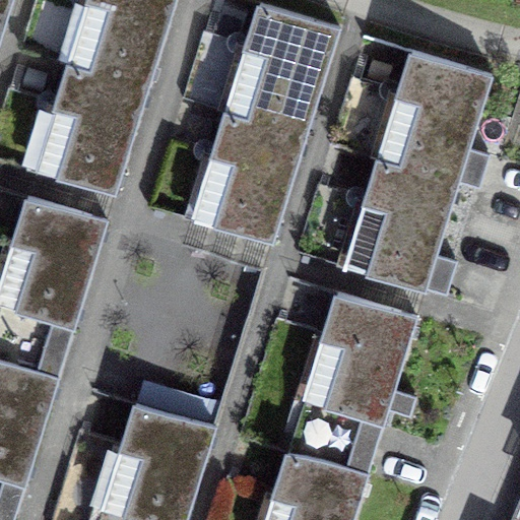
[(176,0),(88,0),(69,61),(148,86),(176,0)]
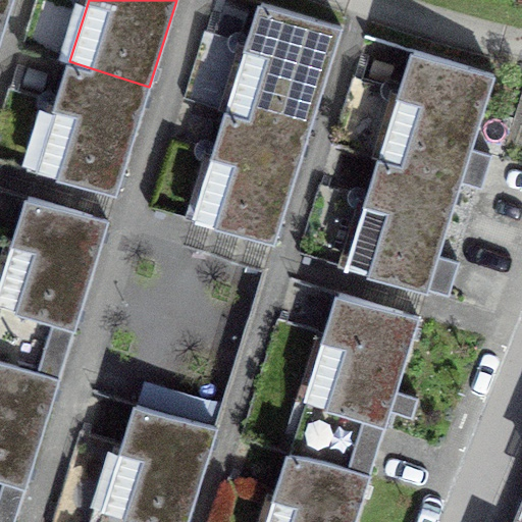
[(342,27),(261,2),(227,109),(308,135),(342,27)]
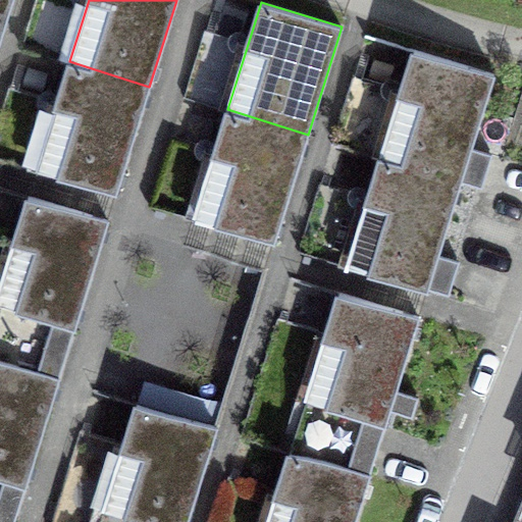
[(493,74),(414,50),(380,158),(460,183),(493,74)]
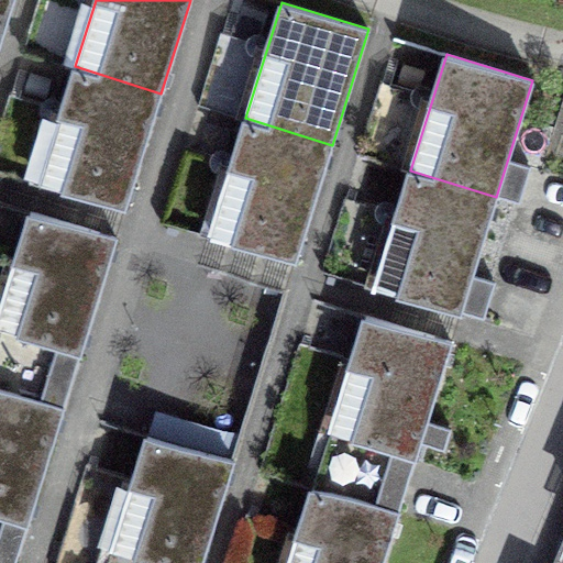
[(124,210),(161,94),(75,66),(39,183),(124,210)]
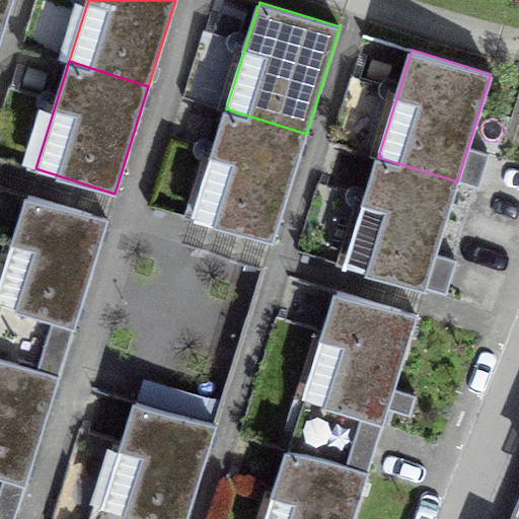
[(272,242),(306,134),(226,108),(193,217),(272,242)]
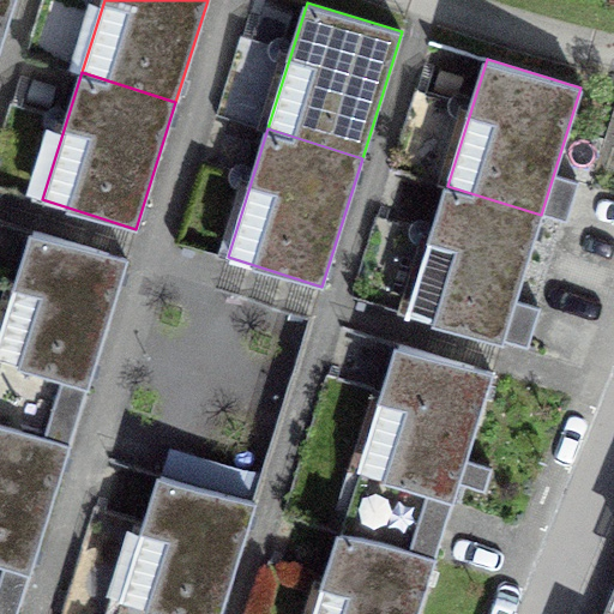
[(501,339),(541,215),(447,186),(408,309),(501,339)]
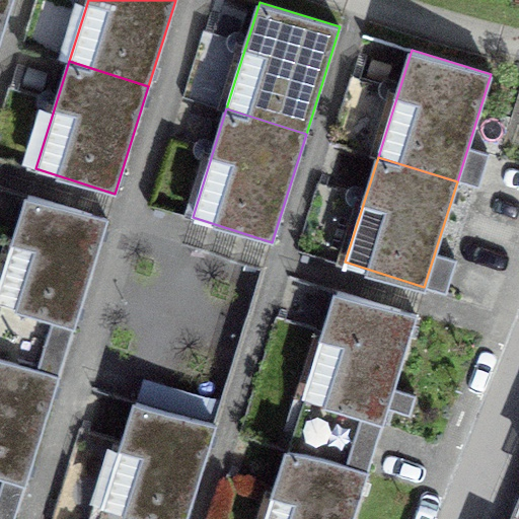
[(106,219),(28,196),(0,287),(0,306),(51,322),(36,369),(58,376),(106,219)]
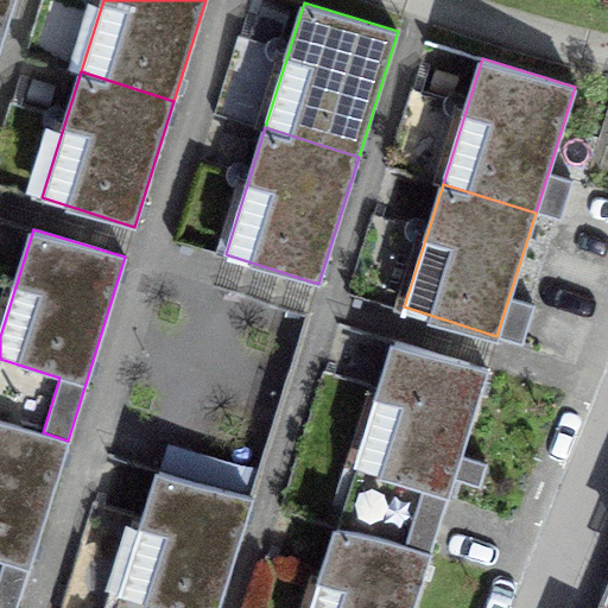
[(489,371),(394,341),(354,468),(424,489),(406,546),(431,553),(489,371)]
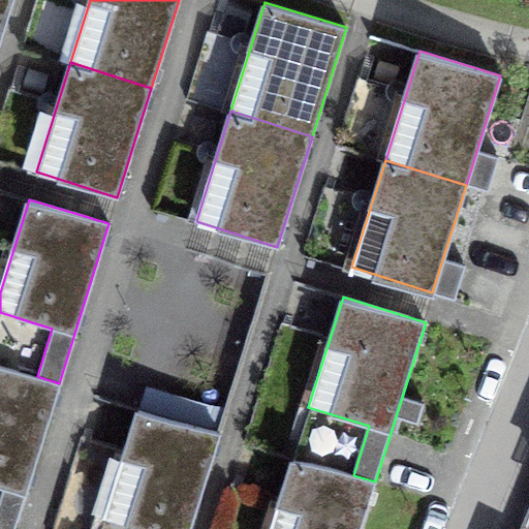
[(37,376),(0,365),(0,486),(3,487),(0,495),(0,528),(13,528),(59,383),(37,376)]
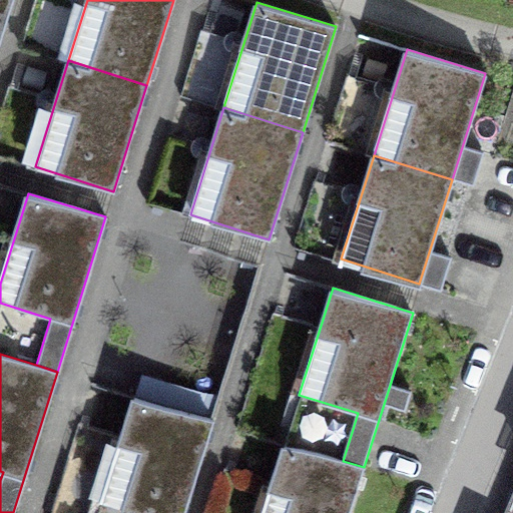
[(184,512),(214,420),(135,395),(101,502),(134,512),(184,512)]
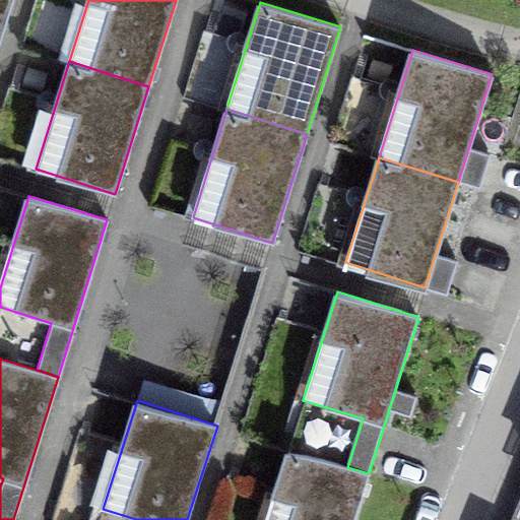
[(347,467),(289,449),(267,519),(353,519),(369,473),(347,467)]
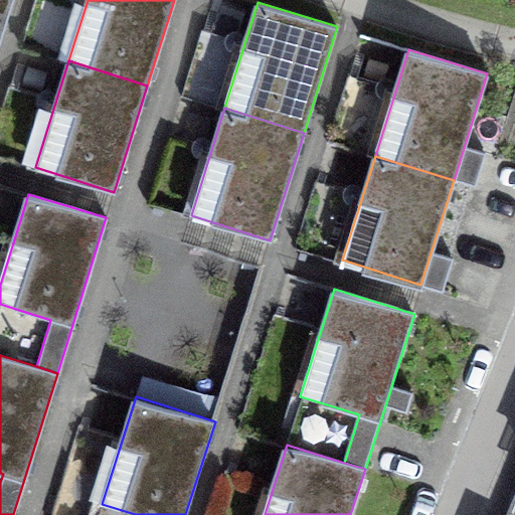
All buildings are outlined.
